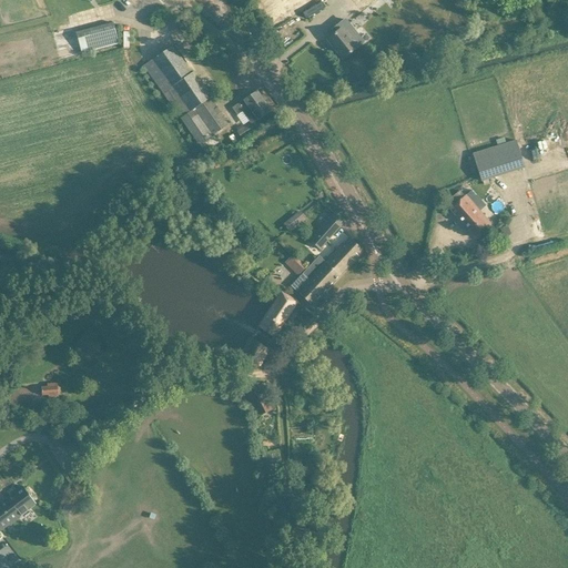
[(322,1),(303,12),(306,19),(325,7),(322,1)]
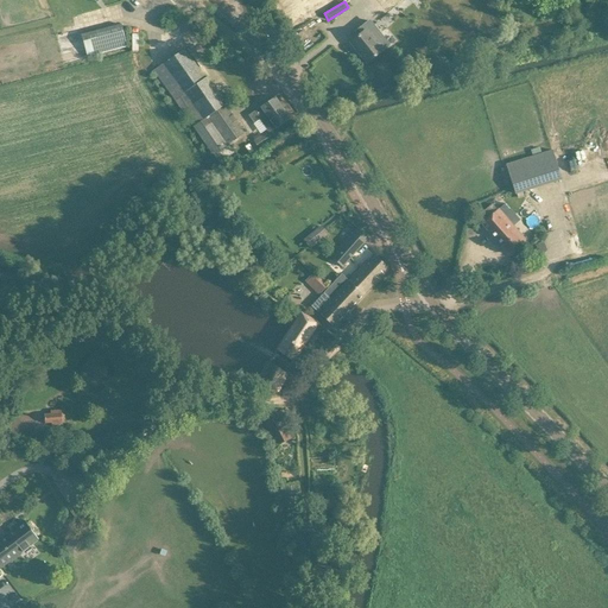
[(359,36),(350,42),(355,48),(367,63),(377,55),(381,51),(388,45),(369,20),(356,31),(359,36)]
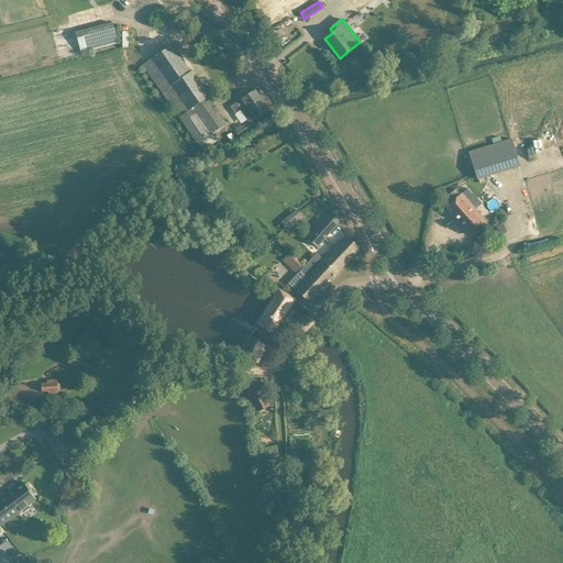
[(112,23),(76,32),(81,53),(118,43),(112,23)]
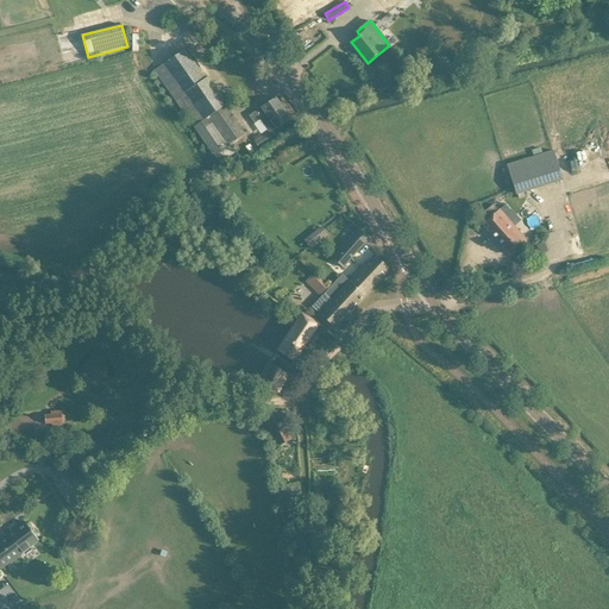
[(175,56),(155,70),(219,163),(234,151),(230,144),(245,133),(226,105),(227,104),(208,76),(205,79),(184,49),(175,56)]
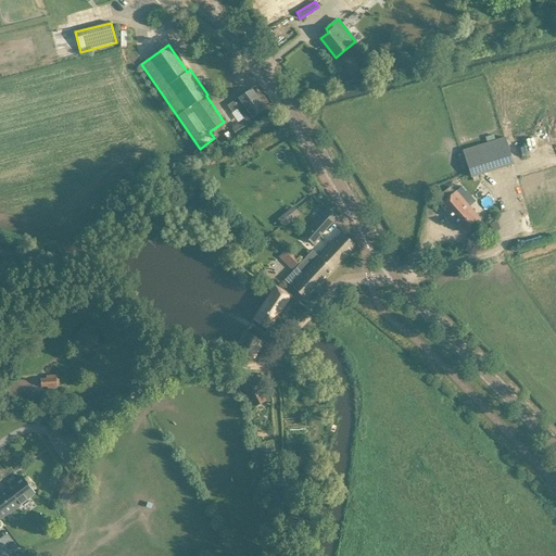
[(232,102),(227,105),(232,113),(238,110),(244,121),(232,129),(237,137),(250,127),(245,122),(265,109),(252,89),(232,102)]
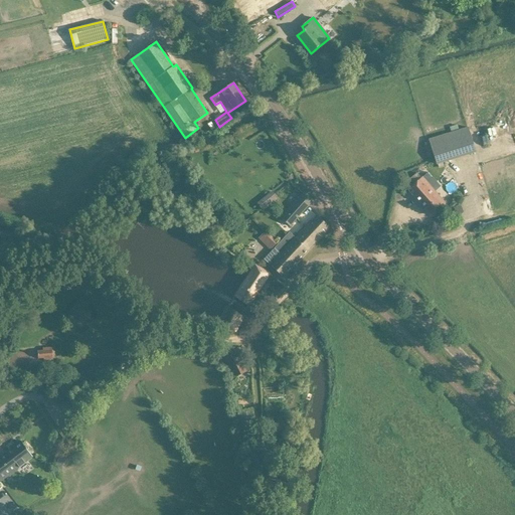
[(468,127),(430,139),(437,164),(476,152),(468,127)]
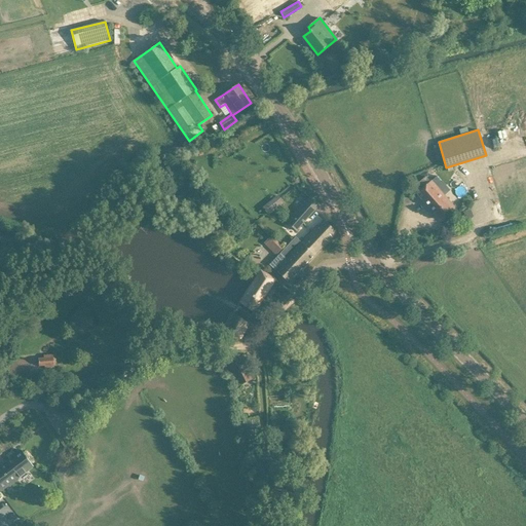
[(431,181),(417,193),(440,219),(454,207),(431,181)]
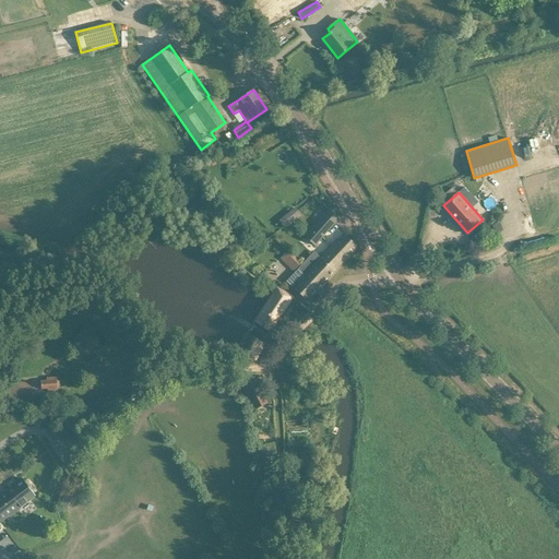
[(295,209),(286,215),(292,222),(300,215),(295,209)]
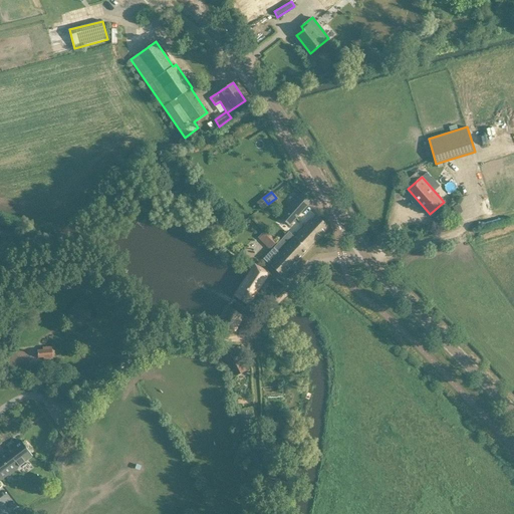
[(302,193),(280,218),(289,225),(289,226),(304,209),(311,201),(302,193)]
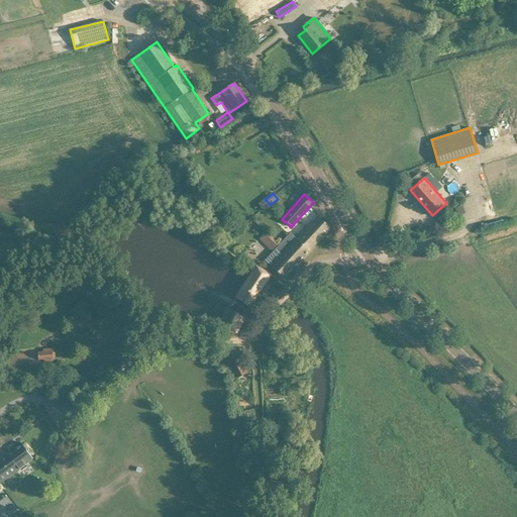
[(454,213),(444,217),(447,223),(457,219),(454,213)]
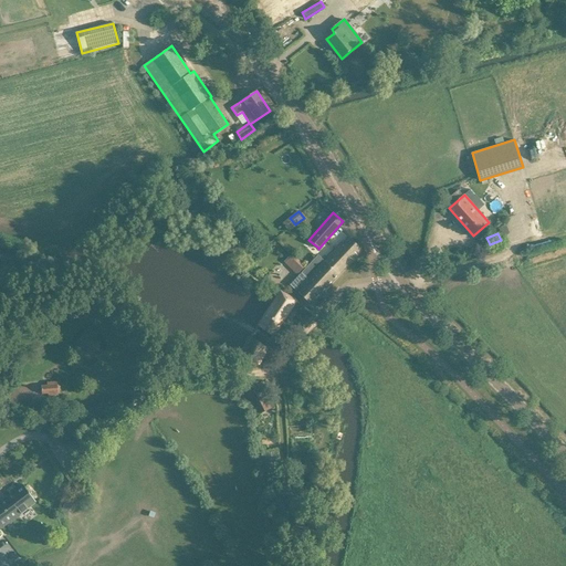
[(325,261),(308,279),(314,284),(315,284),(323,291),(344,269),(357,254),(362,250),(360,248),(348,237),(341,244),(331,255),(325,261)]
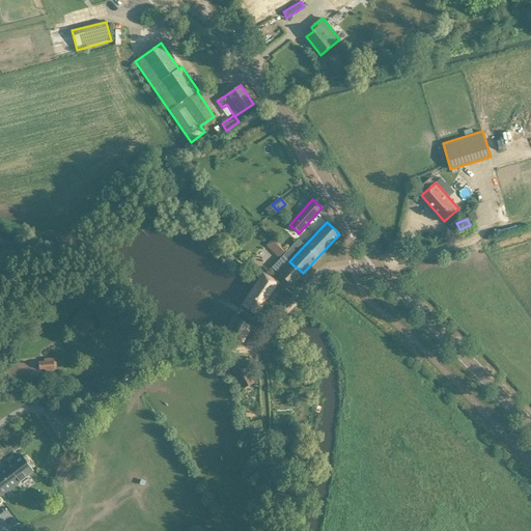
[(274,239),(269,244),(279,255),(285,250),(274,239)]
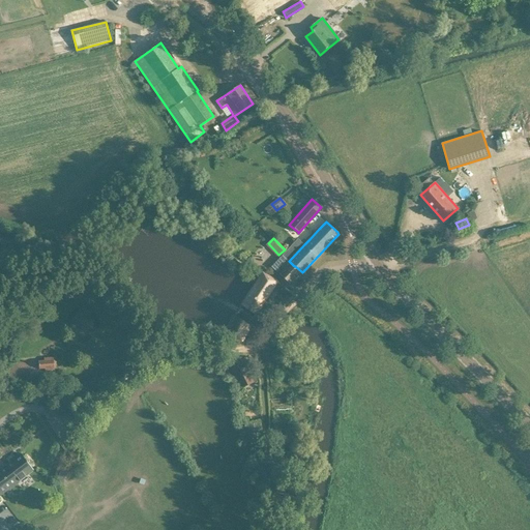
[(283,255),(271,267),(277,272),(291,285),(302,272),(295,266),(294,266),(289,261),(283,255)]
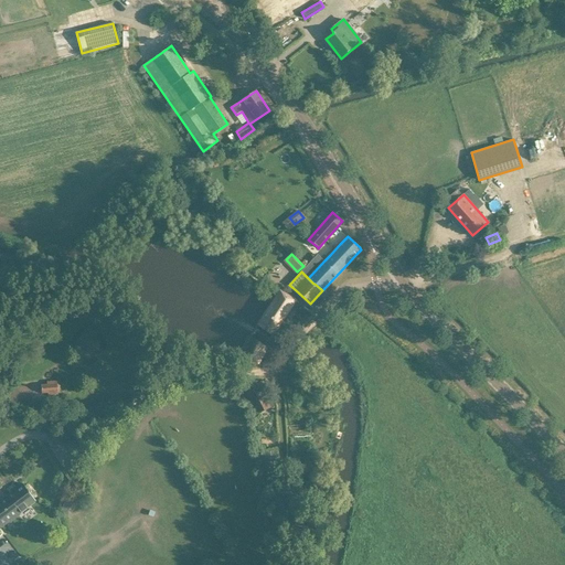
[(268,308),(257,326),(272,336),(284,318),(296,300),(280,290),(268,308)]
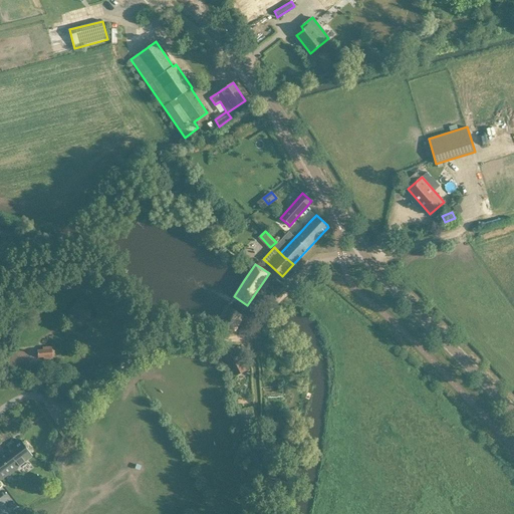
[(235,312),(241,300),(238,298),(232,310),(235,312)]
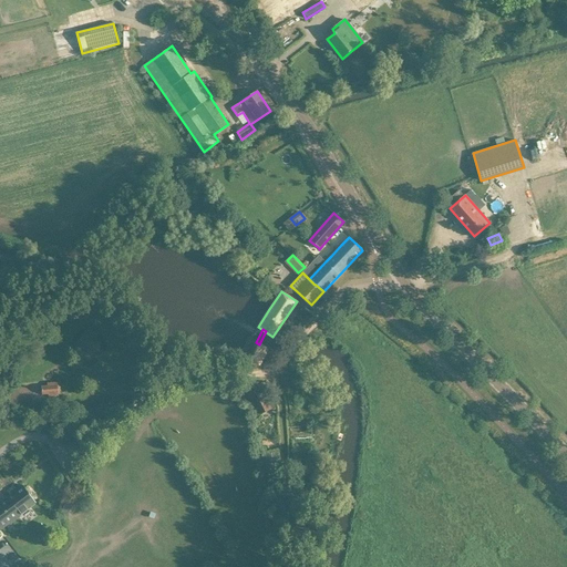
[(246,348),(240,357),(257,368),(263,356),(264,357),(268,349),(259,344),(256,342),(250,339),(246,348)]
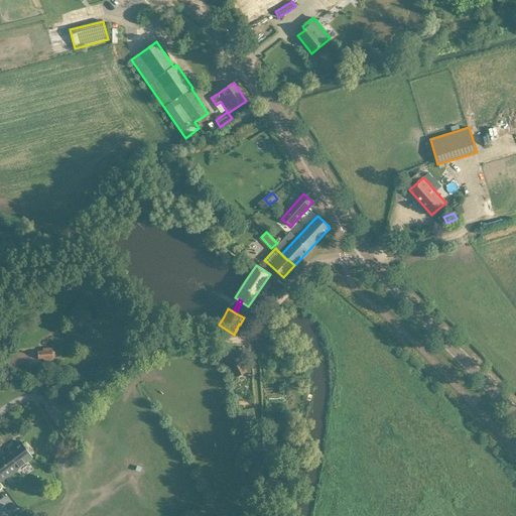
[(43,352),(37,352),(38,355),(38,359),(43,359),(44,361),(53,360),(52,358),(54,355),(54,352),(52,351),(51,348),(43,349),(43,352)]
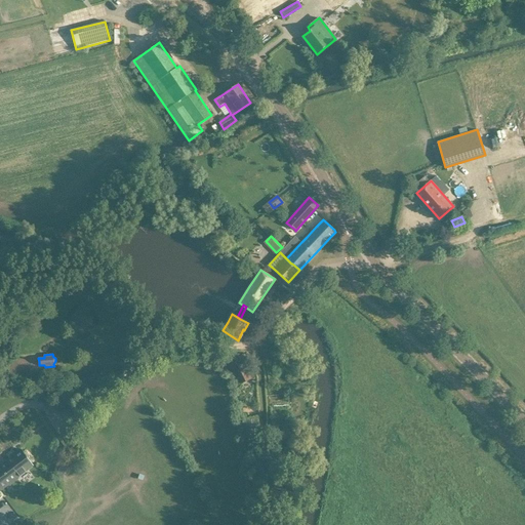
[(238,354),(230,359),(242,384),(253,377),(247,367),(245,368),(238,354)]
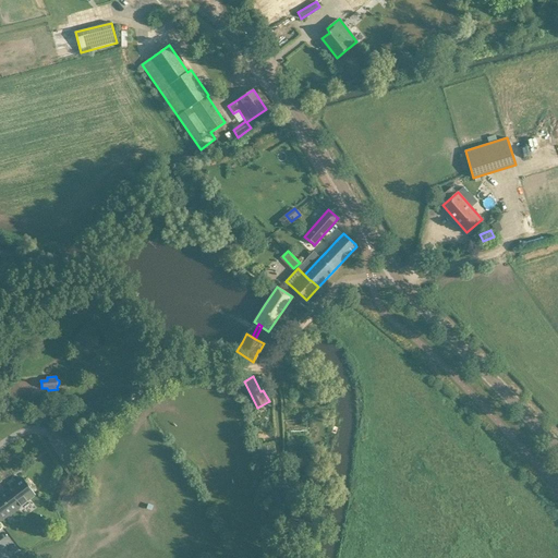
[(0,495),(0,494),(0,520),(13,511),(35,494),(23,477),(0,495)]
